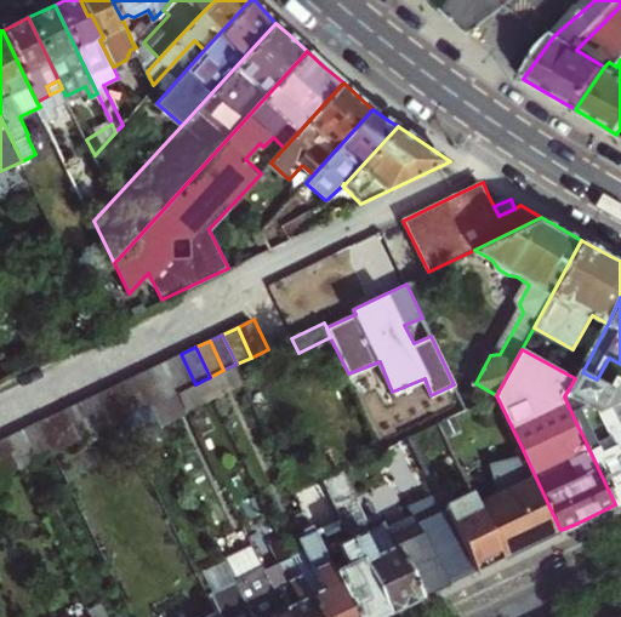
[(195,384),(181,354),(167,361),(181,390),(195,384)]
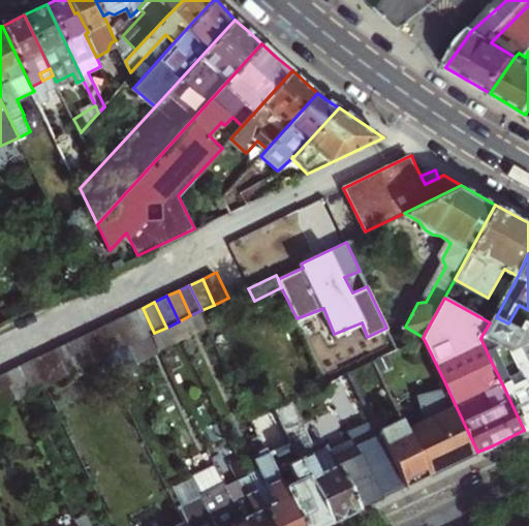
[(508,323),(510,325),(520,307),(528,312),(528,310),(519,305),(508,323)]
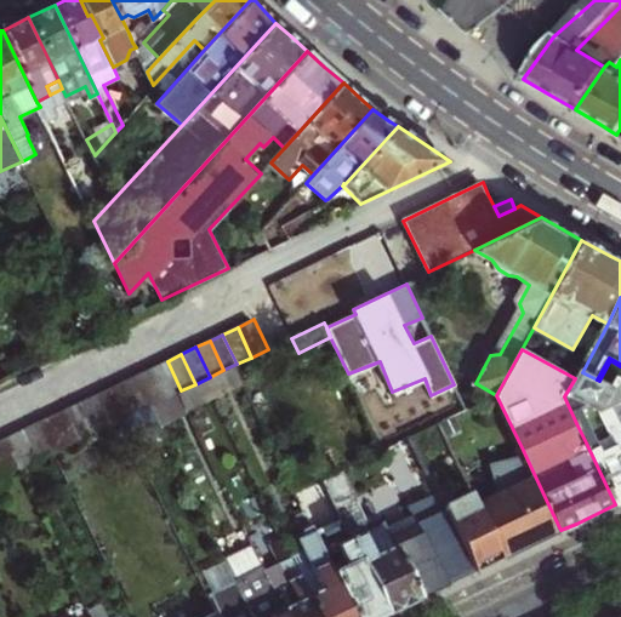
[(181,390),(167,361),(152,367),(166,398),(180,392),(181,390)]
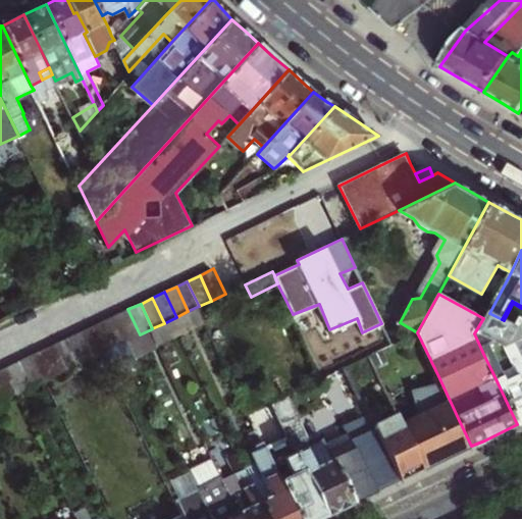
[(140,334),(127,309),(116,315),(128,341),(140,334)]
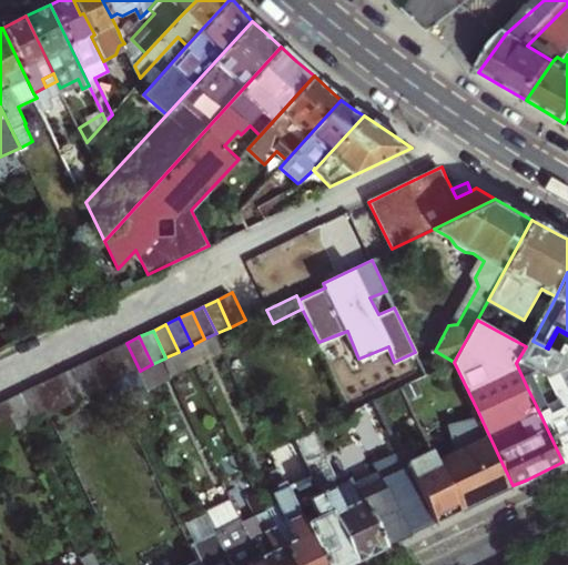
[(567,346),(561,355),(548,349),(546,347),(533,341),(529,347),(526,346),(516,363),(527,387),(533,384),(546,377),(555,396),(541,403),(536,405),(563,462),(567,458),(567,346)]
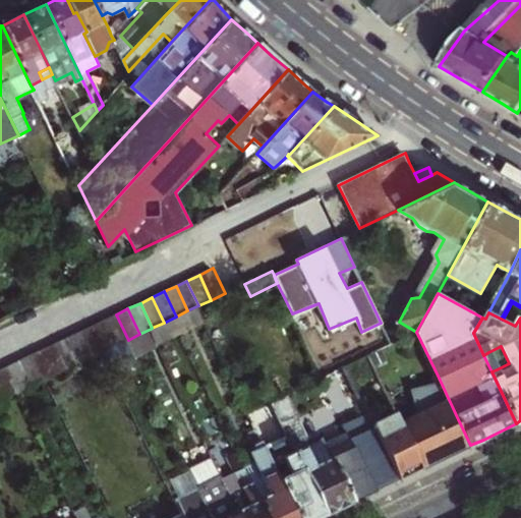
[(128,340),(116,314),(104,321),(116,346),(127,340),(128,340)]
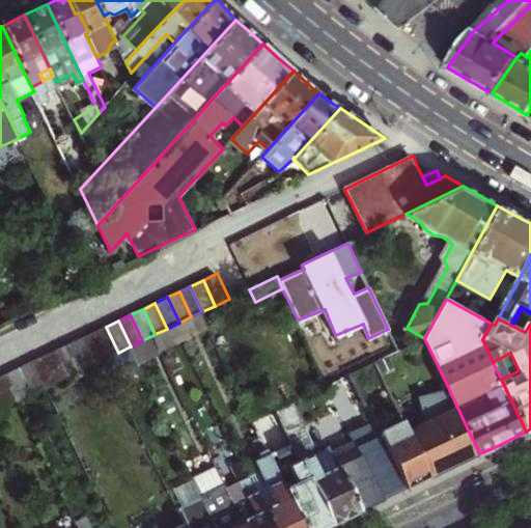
[(118,353),(106,327),(93,332),(106,358),(107,358),(118,353)]
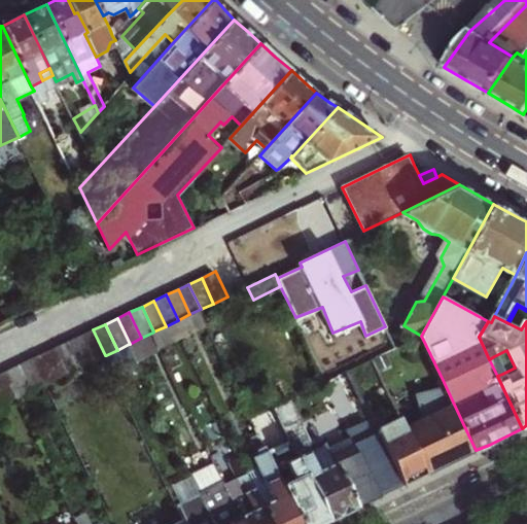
[(105,355),(93,329),(80,336),(93,361),(105,355)]
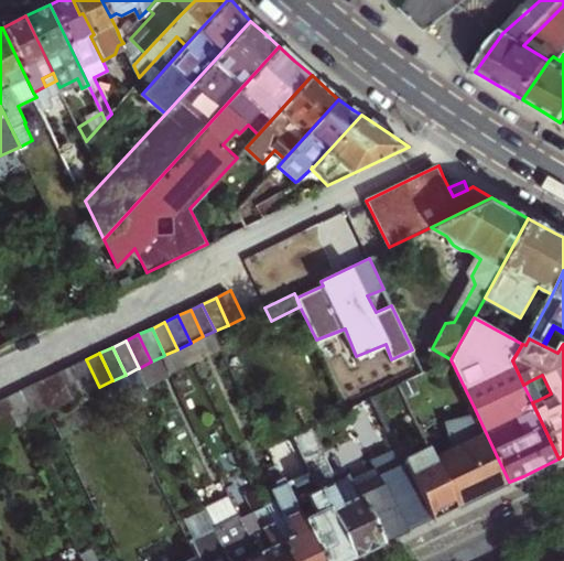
[(138,368),(142,378),(167,366),(163,356),(151,362),(139,368),(138,368)]
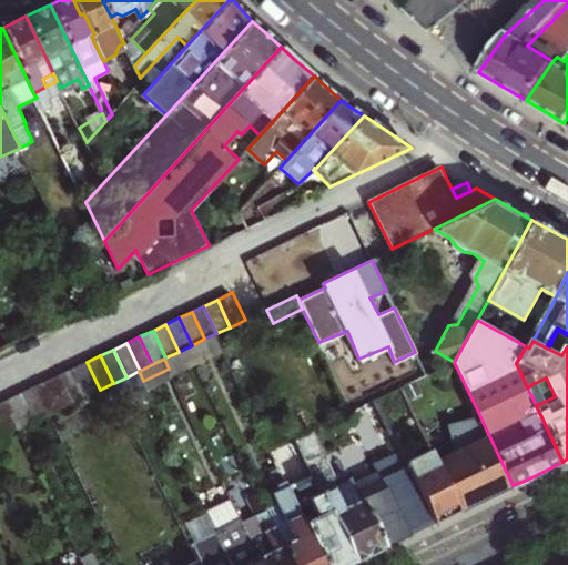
[(100,390),(87,362),(73,369),(87,396),(100,390)]
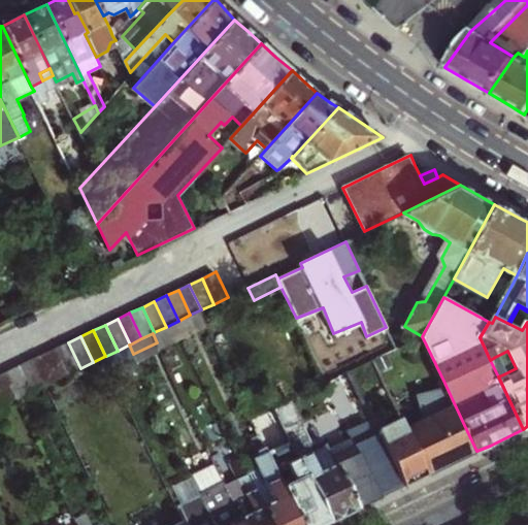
[(68,342),(56,348),(68,374),(80,368),(68,342)]
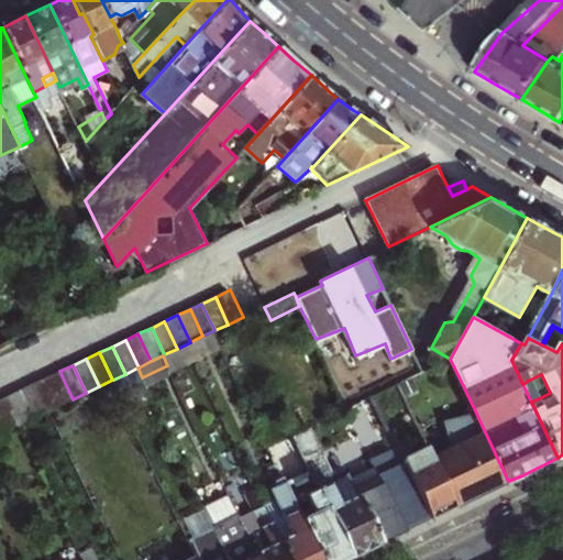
[(122,398),(146,387),(142,377),(138,368),(125,374),(113,380),(122,398)]
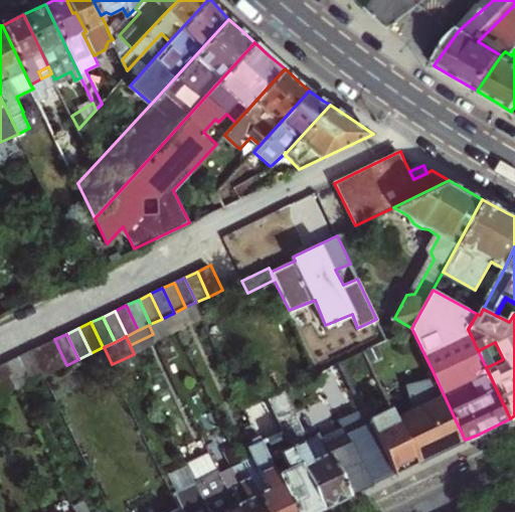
[(66,365),(54,339),(44,345),(56,370),(66,365)]
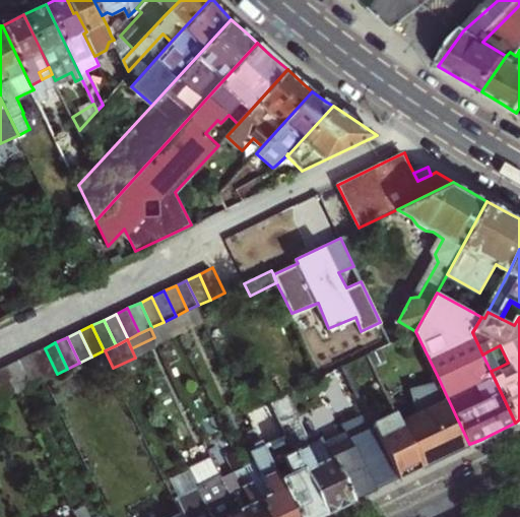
[(45,348),(33,353),(45,379),(57,374),(45,348)]
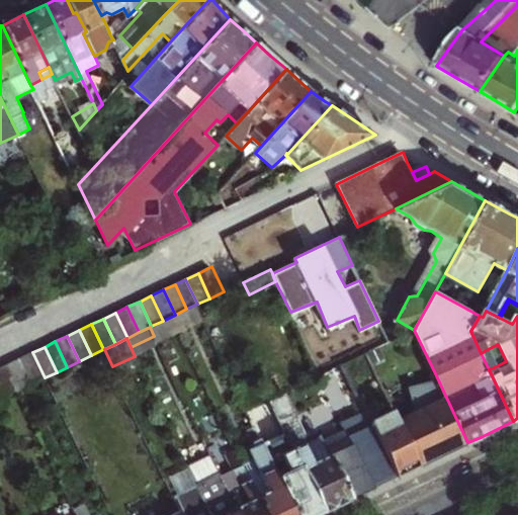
[(489,369),(494,367),(486,350),(481,353),(489,369)]
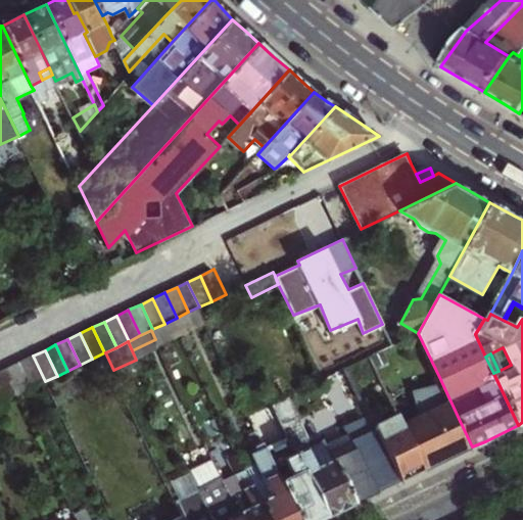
[(33,356),(20,362),(33,387),(45,381),(33,356)]
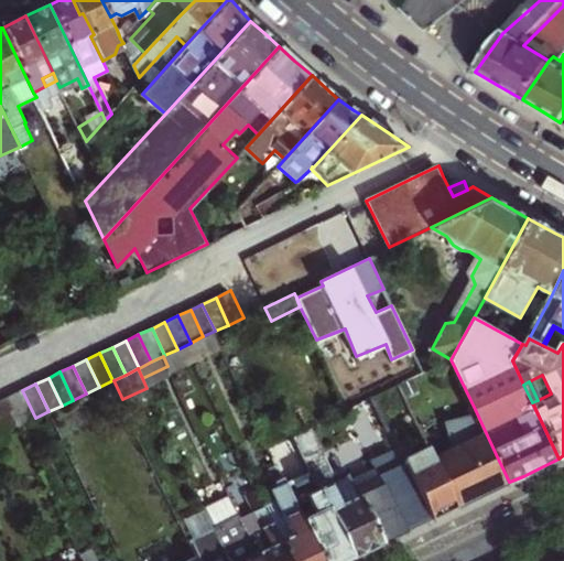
[(22,390),(9,396),(23,424),(35,418),(22,390)]
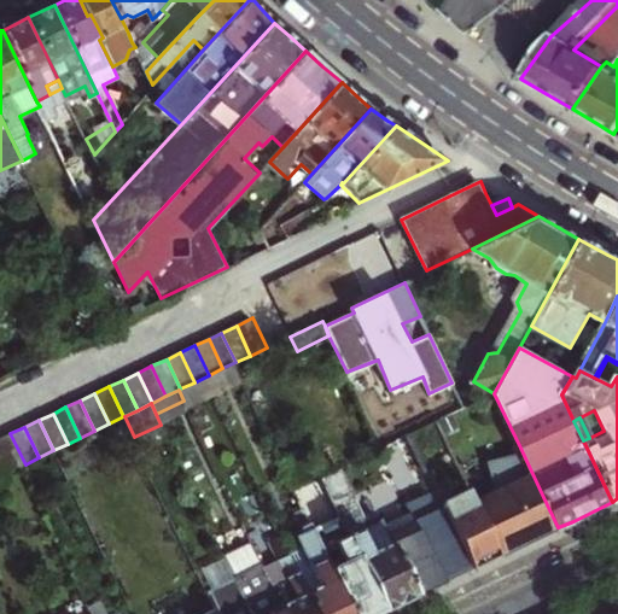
[(25,465),(10,433),(0,438),(0,449),(11,471),(25,465)]
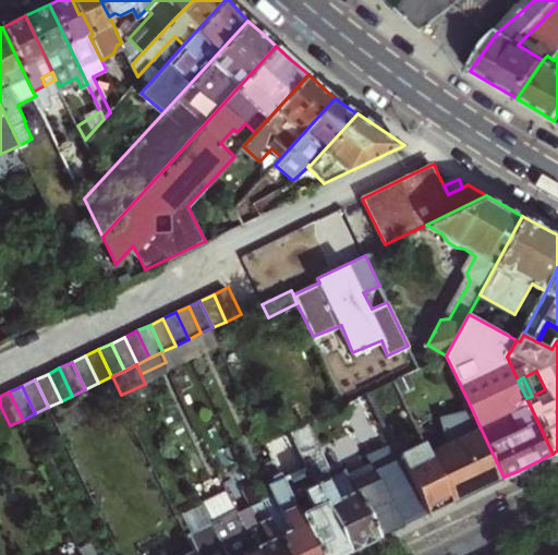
[(367,398),(344,407),(359,443),(381,433),(367,398)]
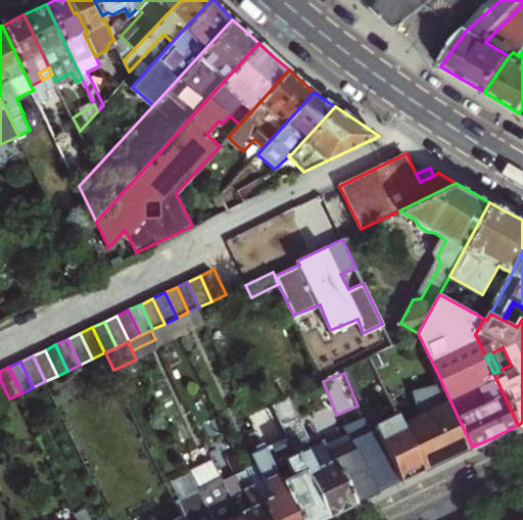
[(447,427),(460,421),(440,379),(416,385),(422,415),(405,423),(427,469),(437,463),(425,437),(437,432),(447,427)]
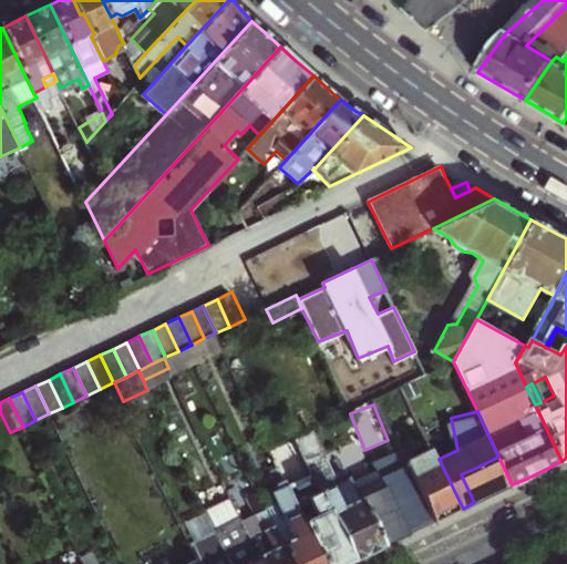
[(0,437),(10,432),(0,412),(0,437)]
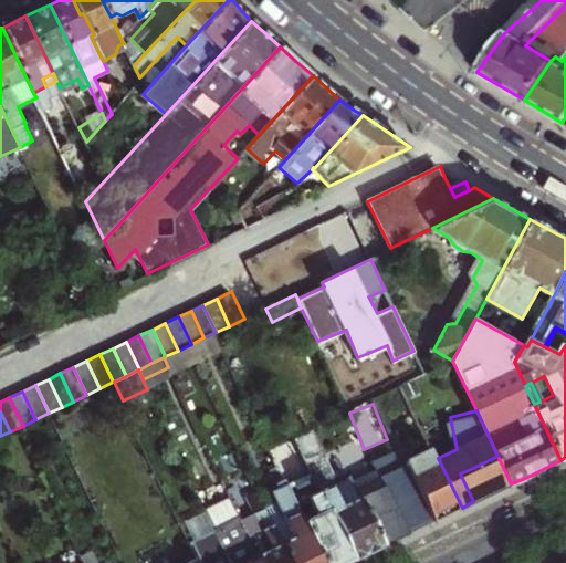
[(313,430),(295,439),(313,475),(354,559),(366,552),(397,538),(409,532),(395,502),(370,514),(353,476),(338,482),(313,430)]
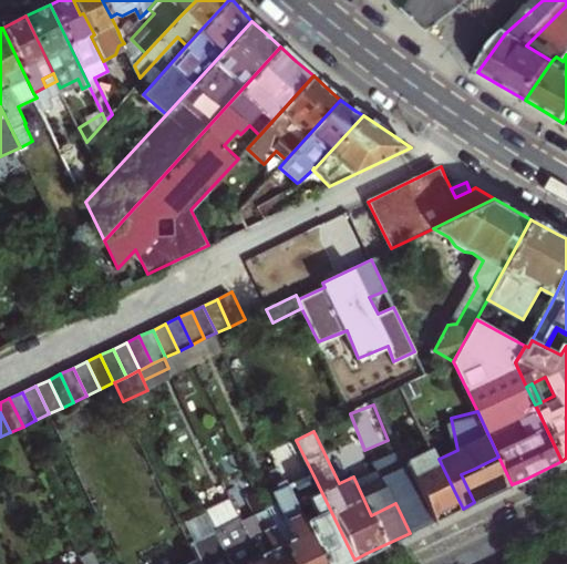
[(405,461),(434,522),(449,514),(463,509),(439,459),(433,448),(405,461)]
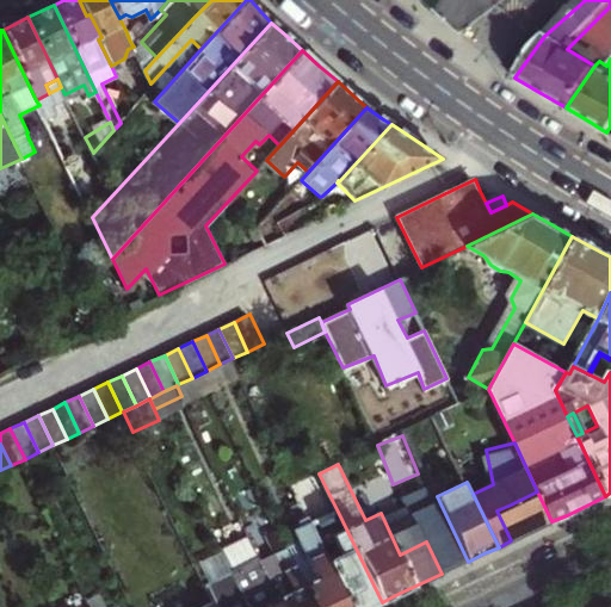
[(437,496),(431,484),(405,496),(426,542),(442,574),(454,568),(468,562),(437,496)]
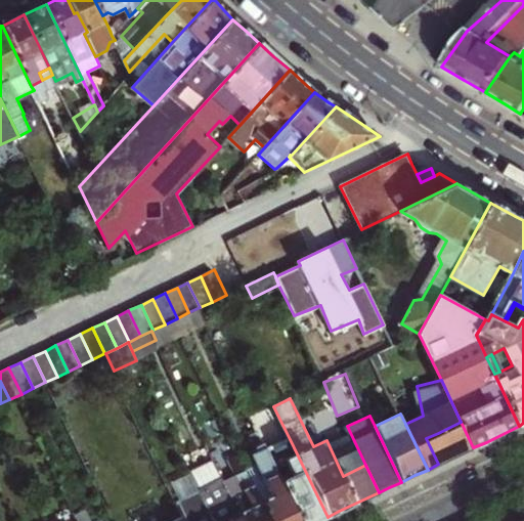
[(462,453),(473,447),(461,422),(448,428),(462,453)]
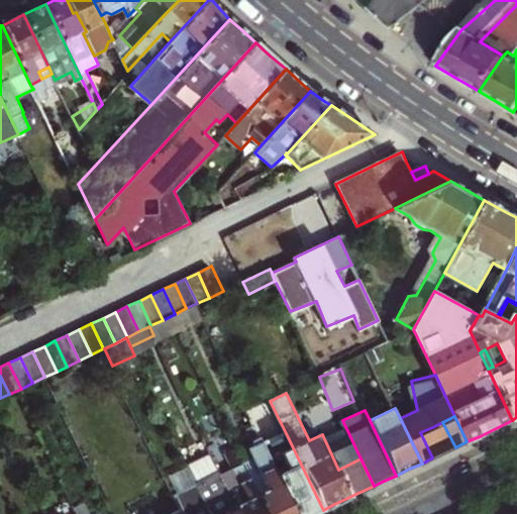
[(247,443),(236,448),(268,513),(297,513),(263,443),(250,418),(244,421),(247,443)]
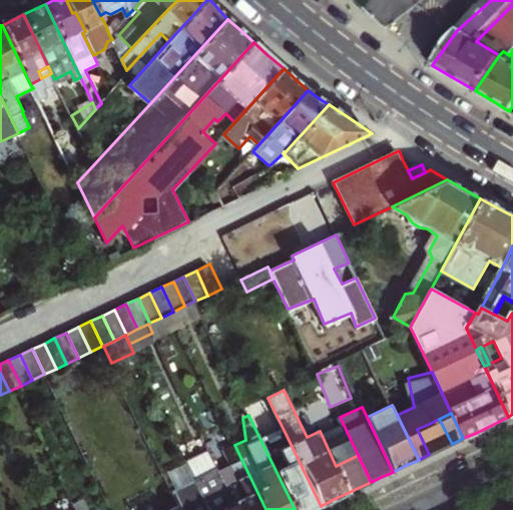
[(441,449),(452,444),(439,419),(429,424),(441,449)]
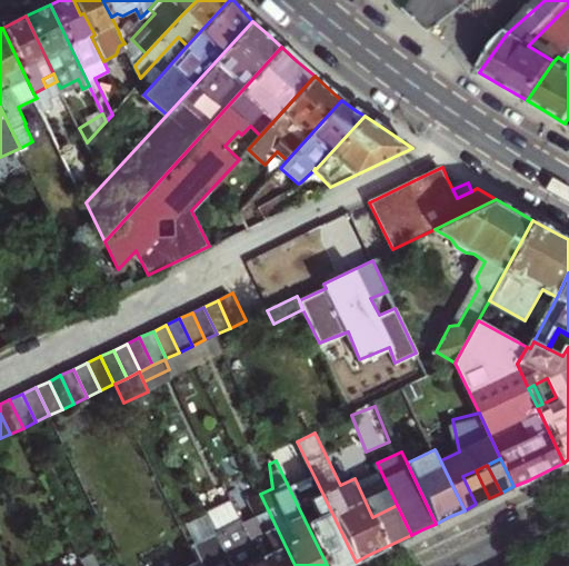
[(483,500),(489,498),(476,470),(462,476),(476,504),(483,500)]
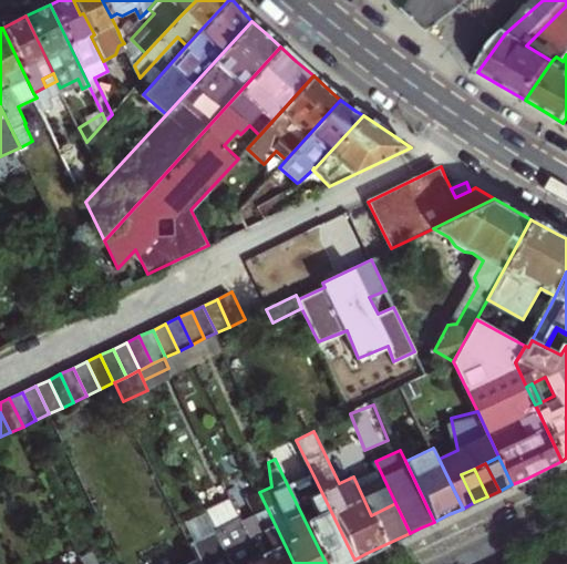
[(313,475),(288,486),(326,563),(343,563),(344,563),(354,560),(313,475)]
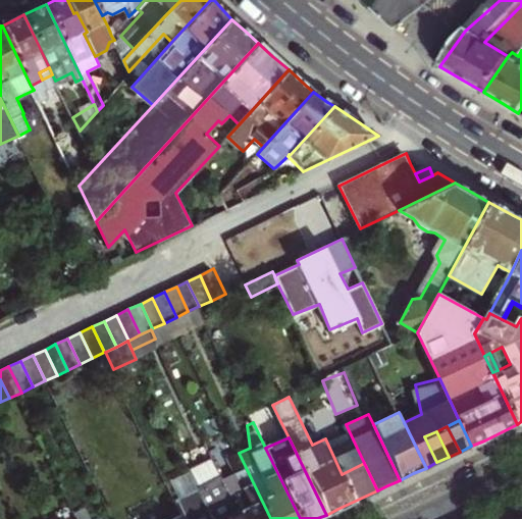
[(270,518),(239,453),(237,451),(227,455),(236,471),(223,477),(243,518),(270,518)]
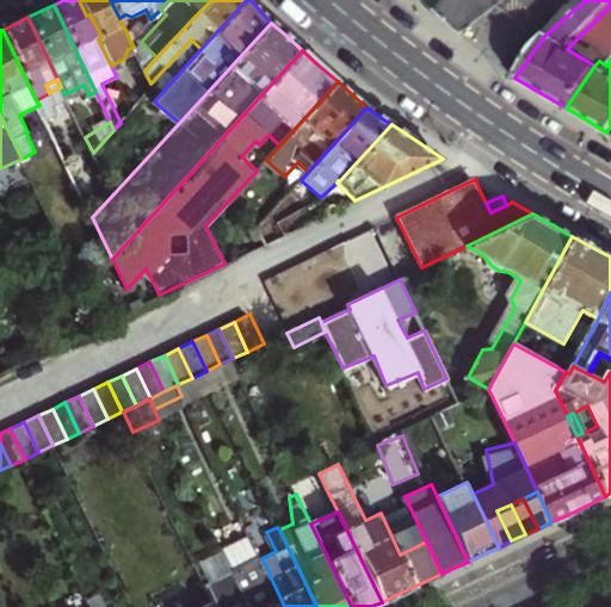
[(284,606),(261,558),(250,534),(222,547),(234,571),(251,606),(284,606)]
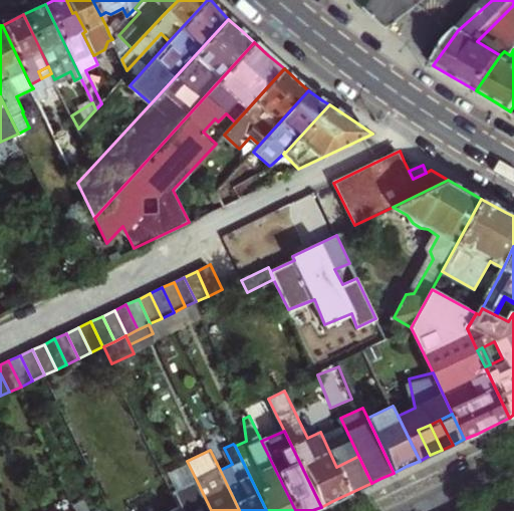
[(211,510),(197,481),(174,491),(180,504),(183,510),(211,510)]
